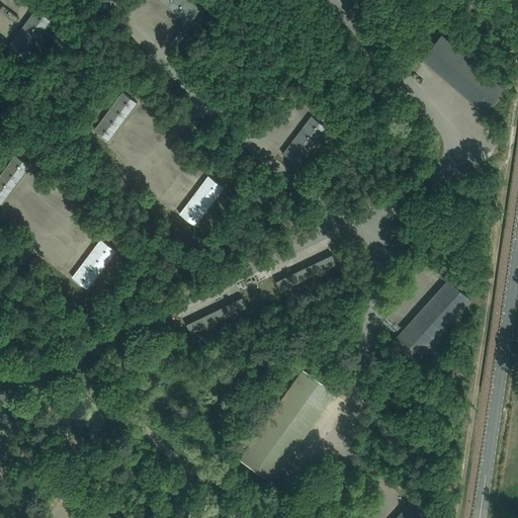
[(159,0),(189,22),(200,8),(189,0),(159,0)]
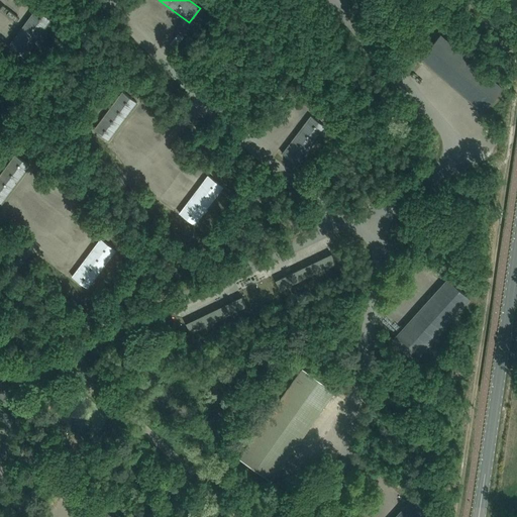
[(52,18),(37,7),(9,45),(23,57),(52,18)]
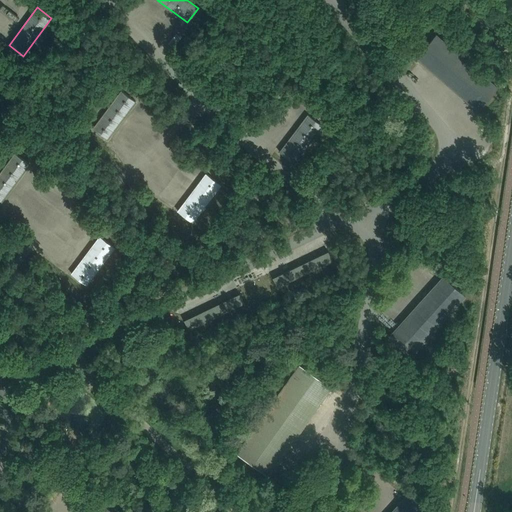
[(436,35),(430,42),(417,57),(478,110),(497,87),(436,35)]
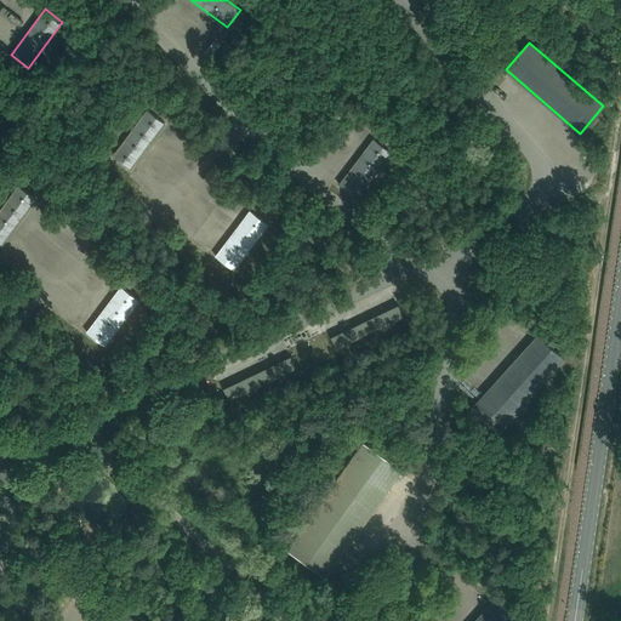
[(151,142),(154,138),(165,123),(148,109),(114,155),(131,169),(142,153),(146,149),(151,142)]
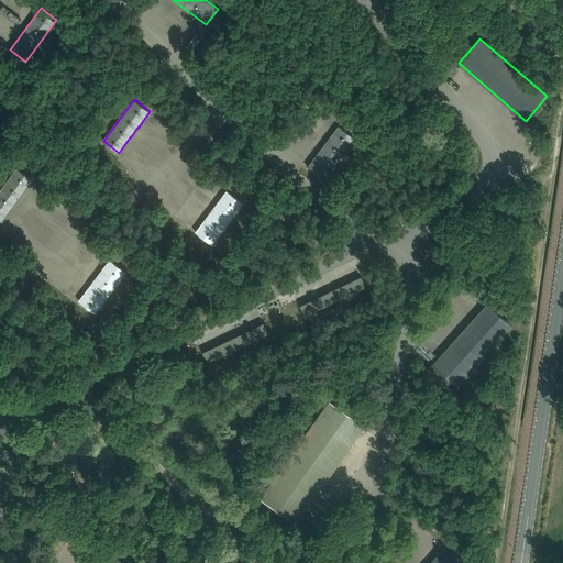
[(355,138),(340,125),(308,167),(323,178),(355,138)]
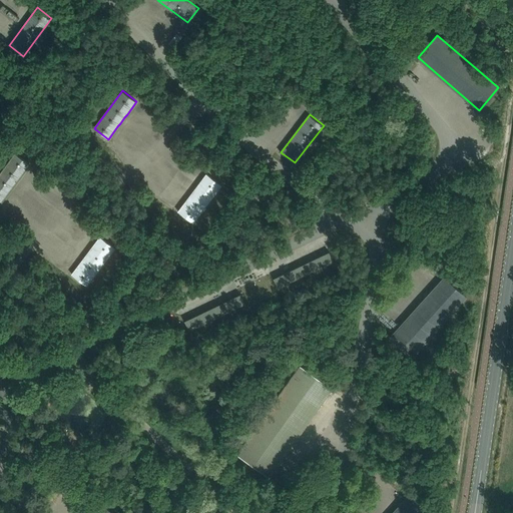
[(14,185),(18,179),(20,176),(30,163),(16,153),(0,173),(0,199),(2,201),(11,188),(14,185)]
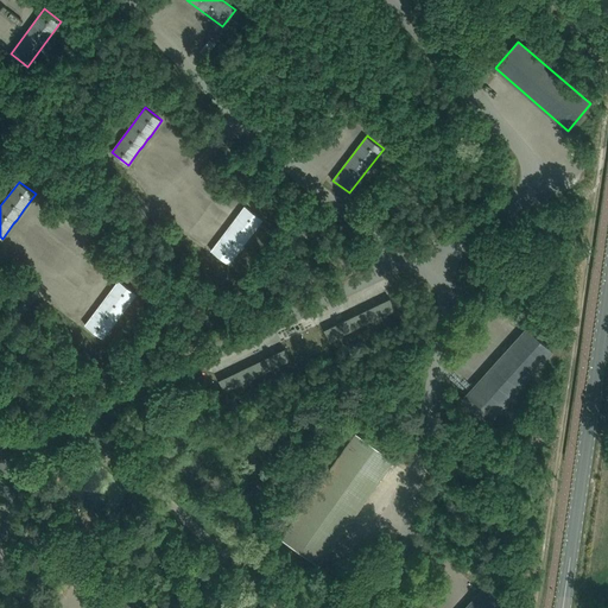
[(232,225),(226,232),(223,235),(211,251),(229,264),(263,219),(246,206),(234,221),(232,225)]
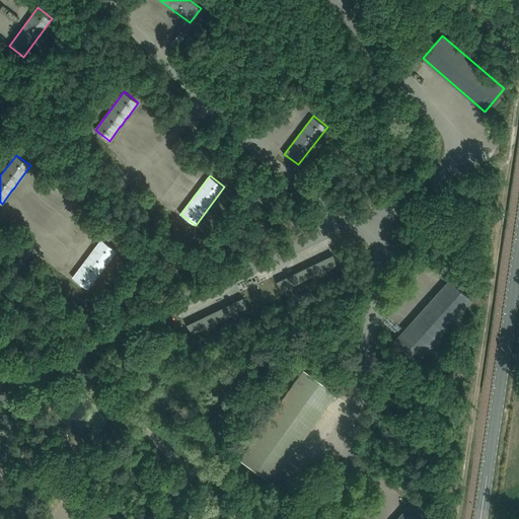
[(92,252),(89,255),(85,262),(83,265),(73,278),(87,288),(117,250),(101,239),(92,252)]
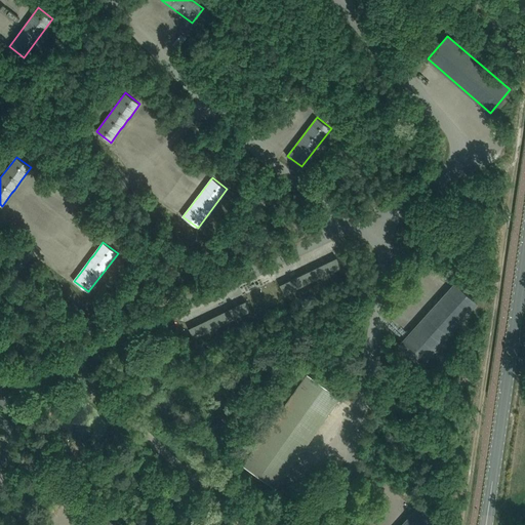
[(73,261),(79,265),(82,258),(75,255),(73,261)]
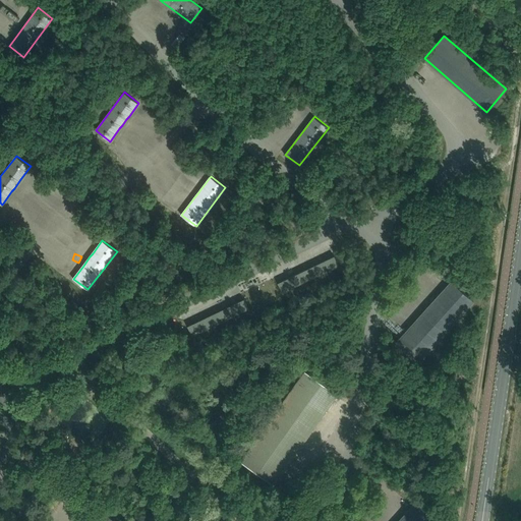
[(335,255),(278,282),(283,292),(339,265),(335,255)]
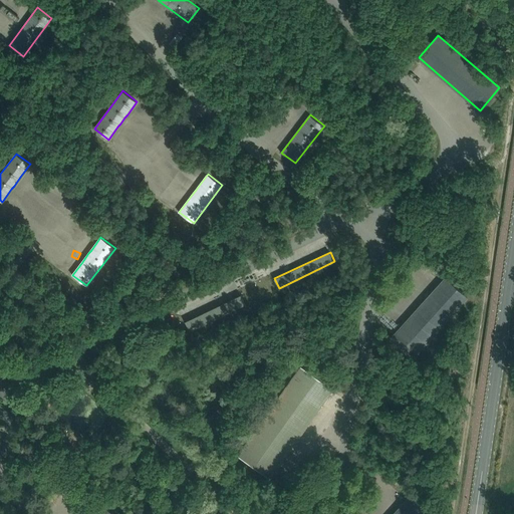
[(423,263),(420,267),(429,274),(433,270),(423,263)]
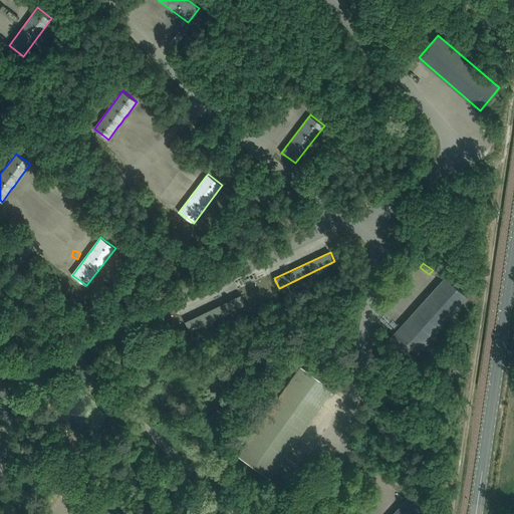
[(440,283),(397,331),(392,337),(414,357),(468,297),(446,277),(440,283)]
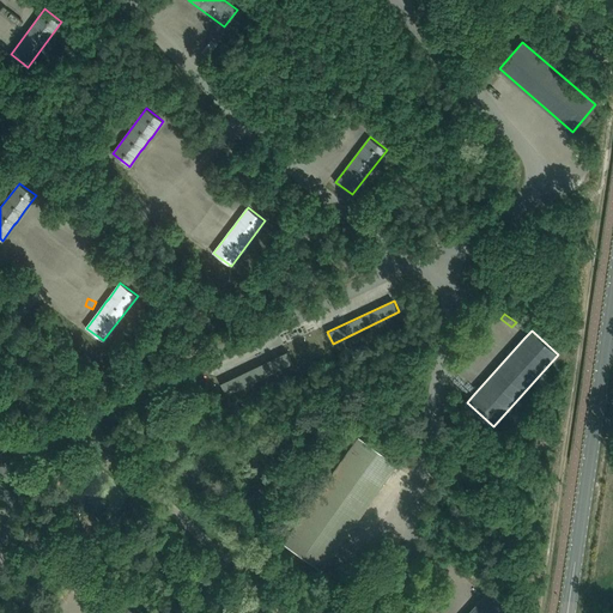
[(287,351),(220,383),(226,394),(292,363),(287,351)]
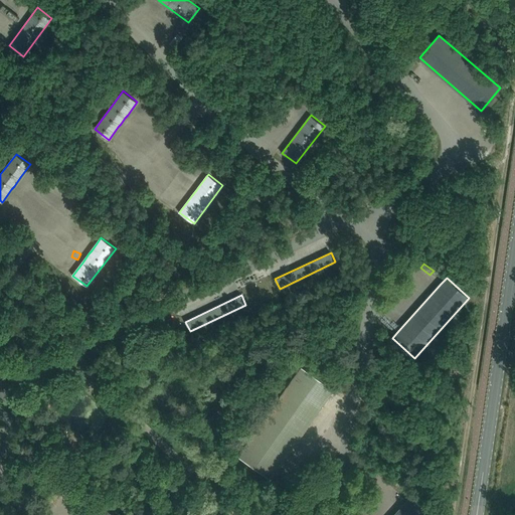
[(334,388),(301,365),(237,455),(271,478),(334,388)]
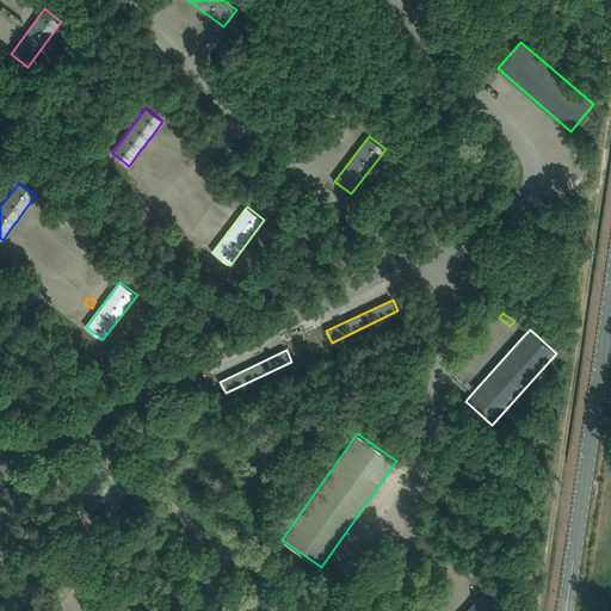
[(257,489),(246,499),(263,516),(272,504),(257,489)]
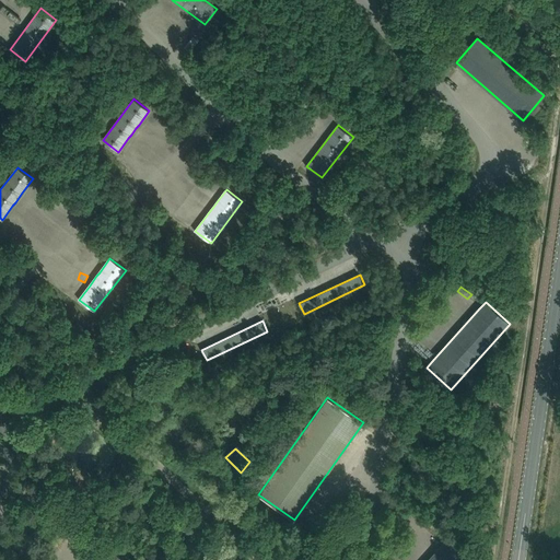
[(221,508),(221,509),(237,524),(245,515),(229,500),(226,502),(225,503),(222,506),(222,505),(220,506),(221,508)]
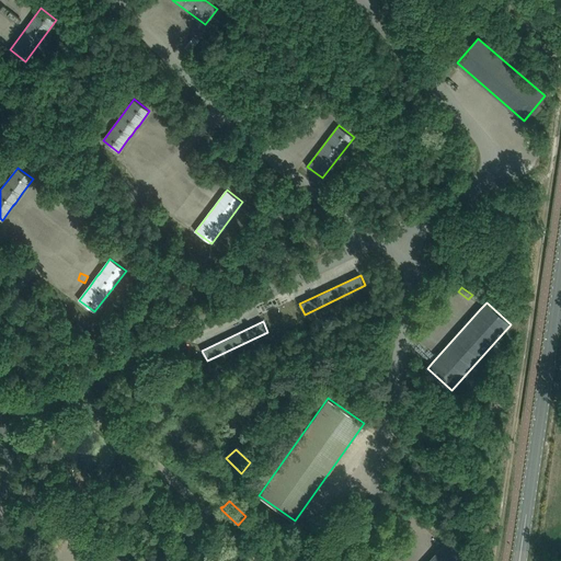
[(444,545),(428,560),(471,560),(448,540),(444,545)]
